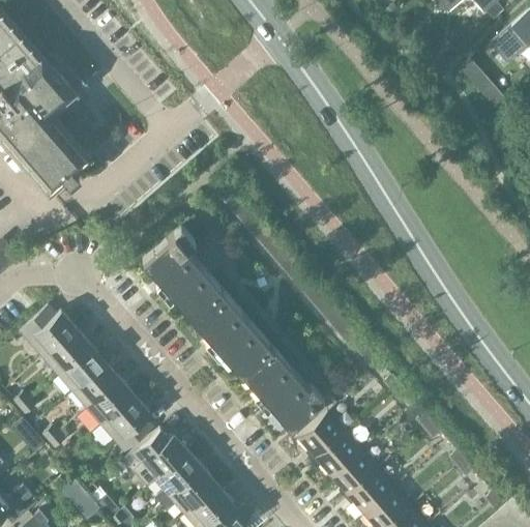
[(440,0),(450,11),(463,0),(474,0),(486,12),(487,11),(497,2),(499,0),(440,0)]
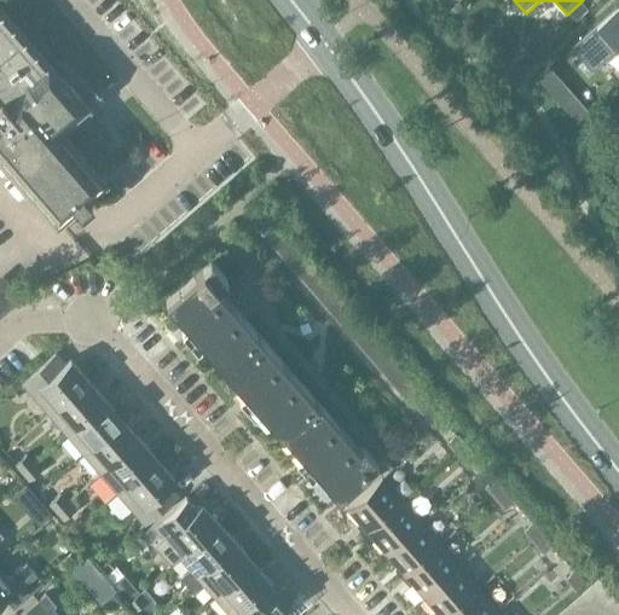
[(580,3),(568,13),(576,23),(589,12),(580,3)]
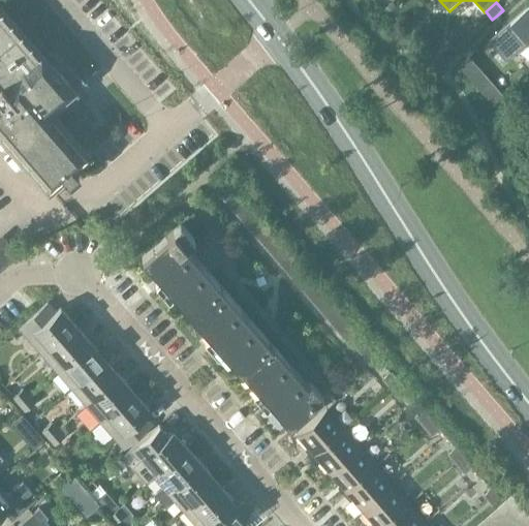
[(393,5),(385,12),(393,21),(399,16),(401,14),(393,5)]
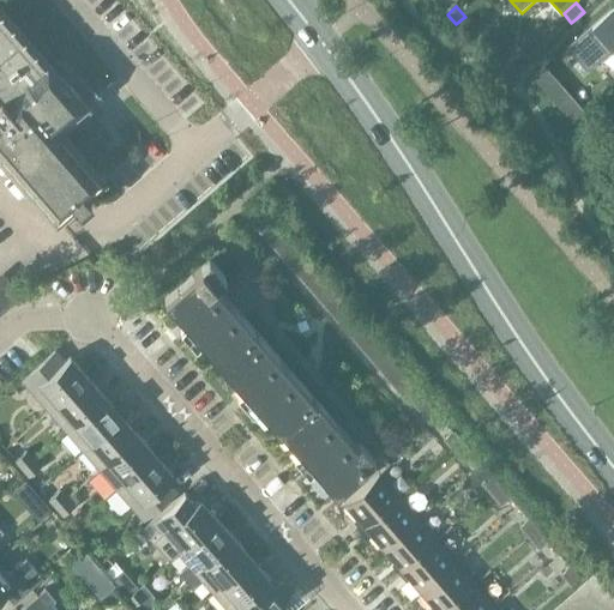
[(613,50),(613,8),(569,49),(589,73),(613,50)]
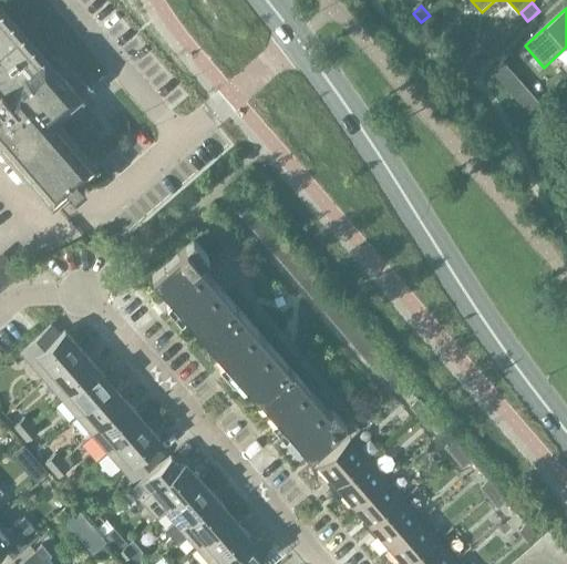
[(430,19),(435,26),(446,17),(441,9),(430,19)]
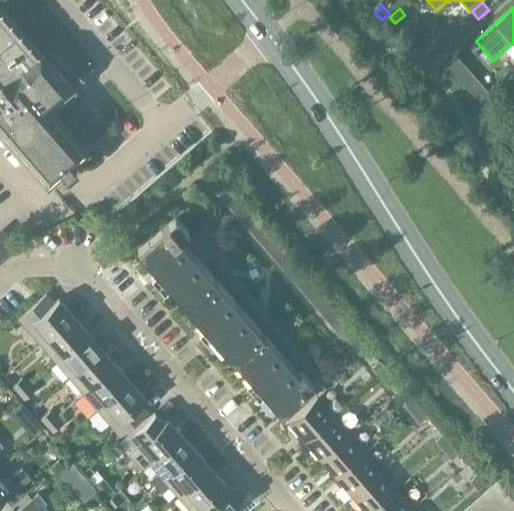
[(0,132),(7,141),(20,155),(22,158),(28,165),(46,185),(61,173),(67,179),(76,172),(70,165),(85,152),(57,118),(53,114),(47,108),(57,99),(60,102),(64,99),(68,96),(65,92),(69,89),(0,9),(0,132)]
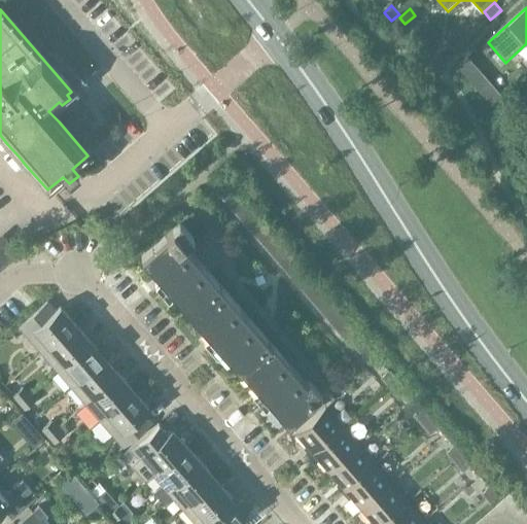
[(444,41),(430,54),(438,63),(447,56),(453,51),(444,41)]
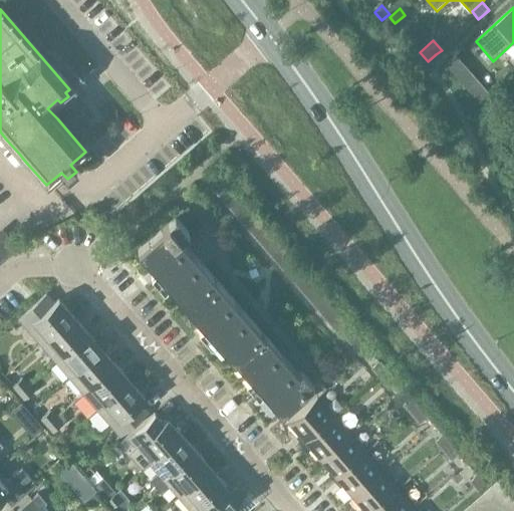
[(183,212),(182,213),(137,251),(281,417),(314,389),(301,373),(298,376),(186,247),(201,234),(183,212)]
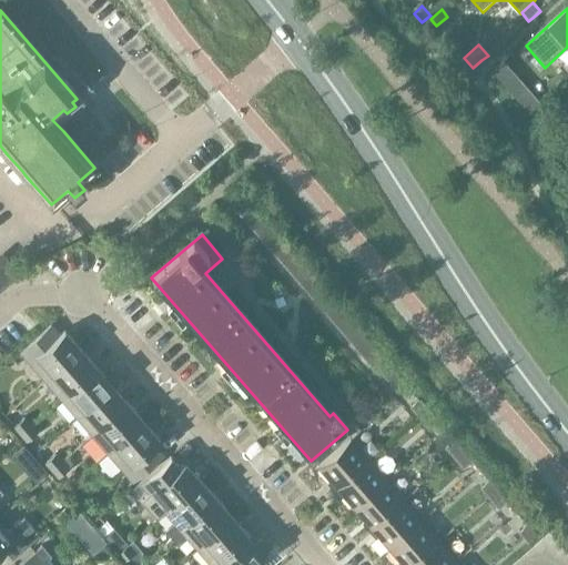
[(20,354),(44,383),(81,352),(64,333),(59,338),(50,328),(20,354)]
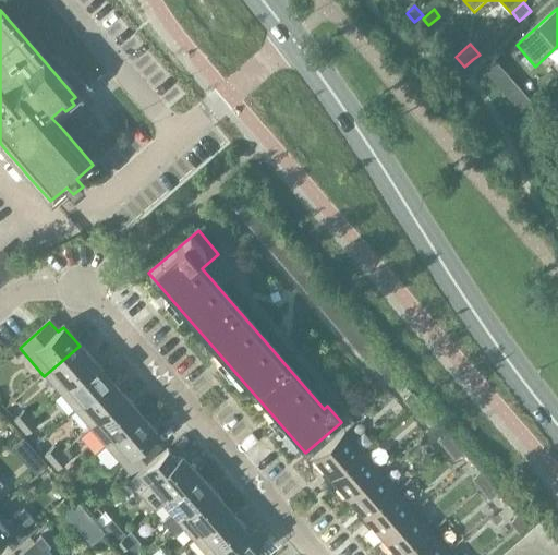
[(44,376),(60,395),(95,363),(80,346),(44,376)]
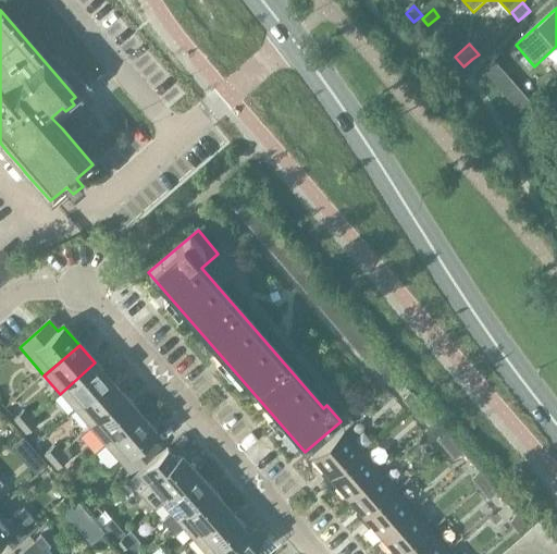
[(60,394),(75,411),(110,380),(95,362),(60,394)]
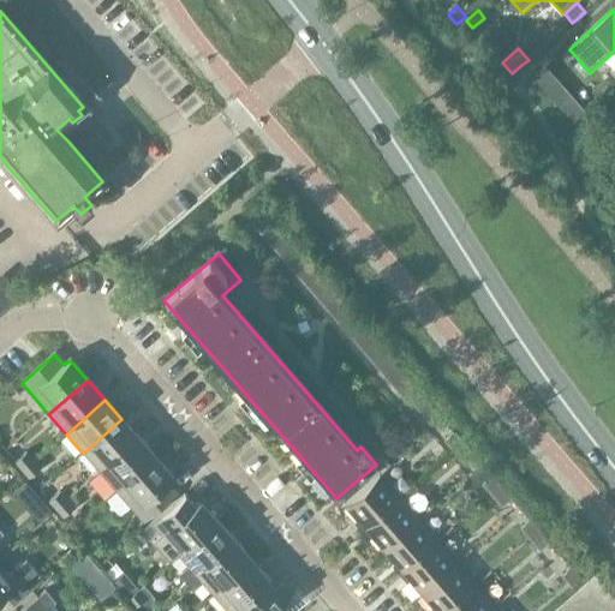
[(83,454),(100,473),(139,439),(121,419),(83,454)]
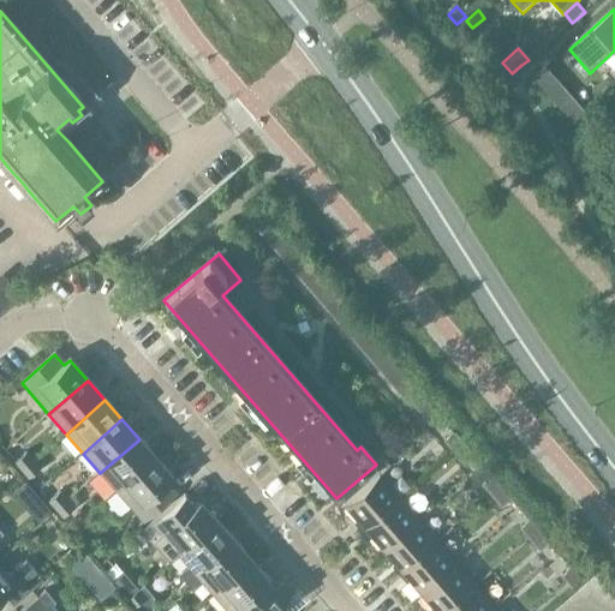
[(445,443),(454,454),(463,447),(453,435),(445,443)]
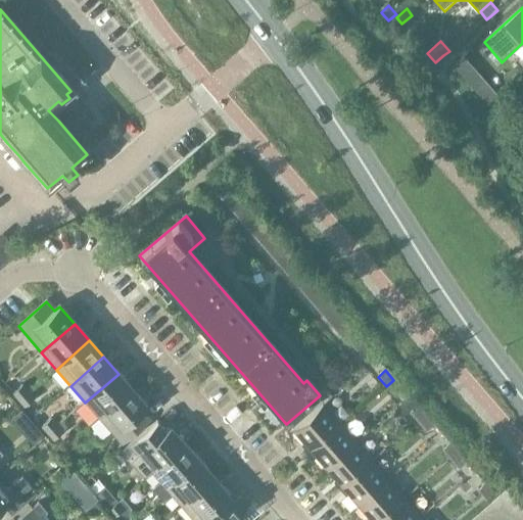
[(85,403),(99,419),(133,390),(119,374),(85,403)]
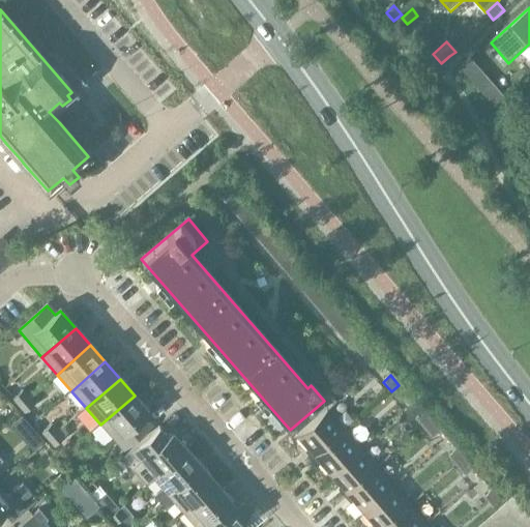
[(399,385),(391,391),(400,401),(407,394),(399,385)]
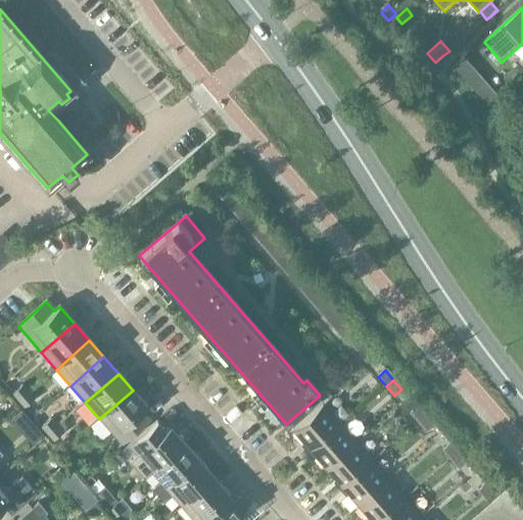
[(21,385),(12,393),(19,402),(28,393),(21,385)]
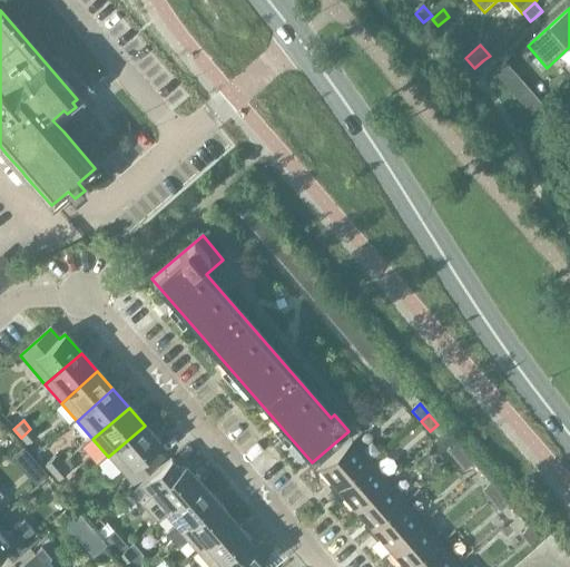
[(145,426),(108,457),(134,487),(165,460),(156,450),(161,445),(145,426)]
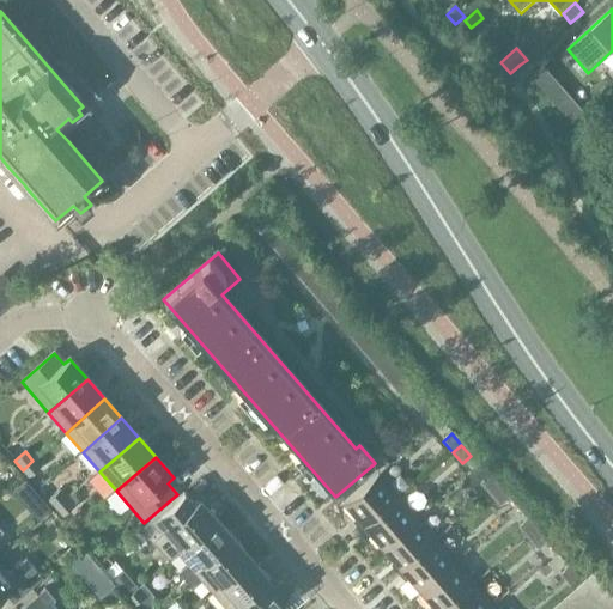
[(32,461),(23,470),(30,479),(40,469),(32,461)]
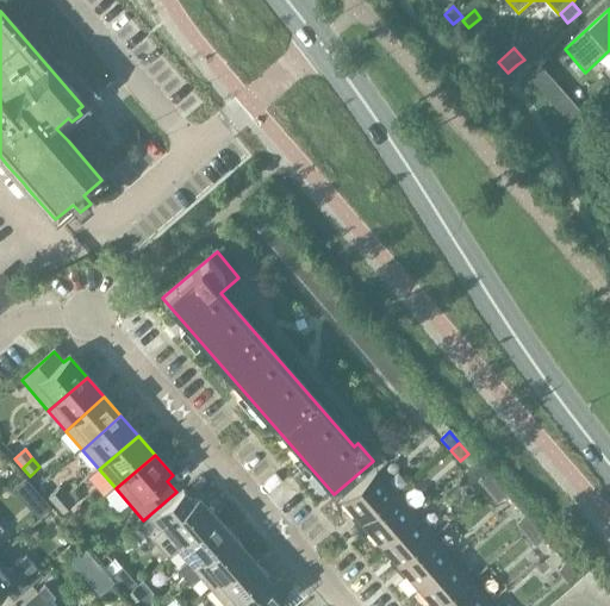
[(342,504),(361,526),(397,497),(377,474),(342,504)]
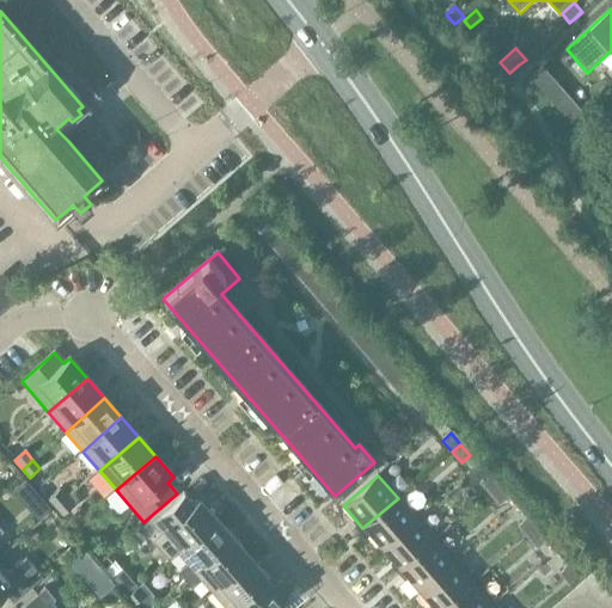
[(479,484),(489,495),(499,487),(489,477),(479,484)]
